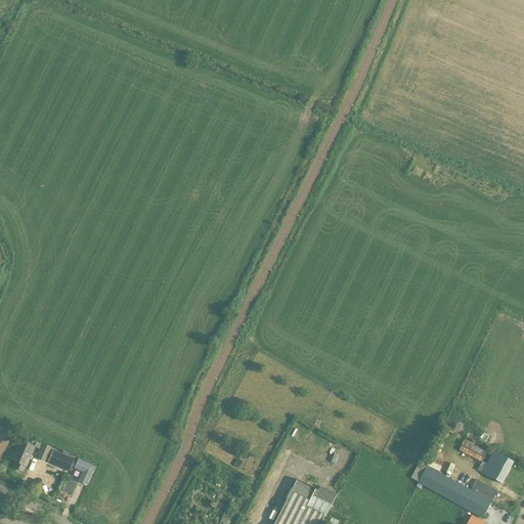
[(23,471),(25,467),(26,467),(30,456),(34,447),(19,441),(11,461),(17,464),(15,468),(23,471)]
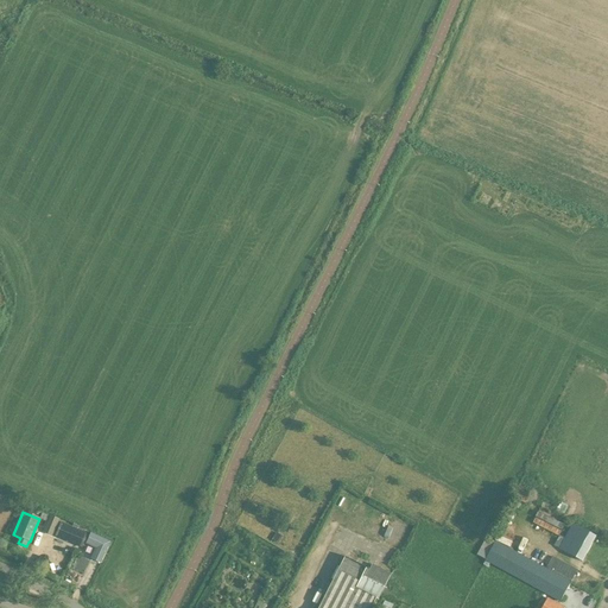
[(558,537),(564,524),(537,512),(532,524),(558,537)]
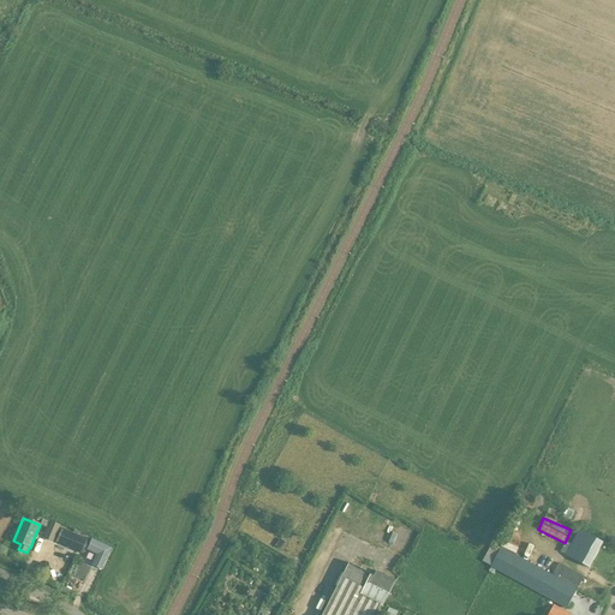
[(42,519),(40,525),(35,536),(52,542),(58,526),(42,519)]
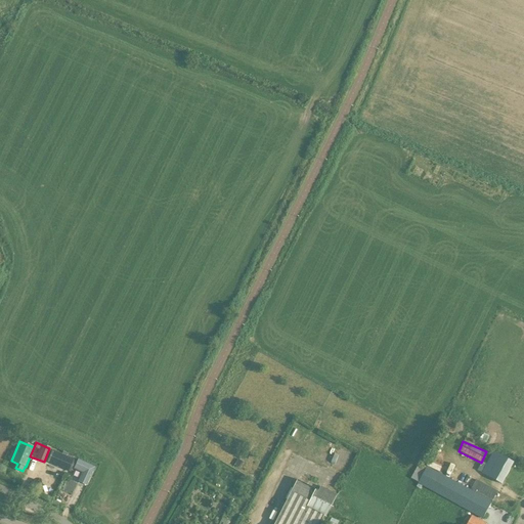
[(328,455),(324,468),(340,473),(346,451),(338,448),(335,457),(328,455)]
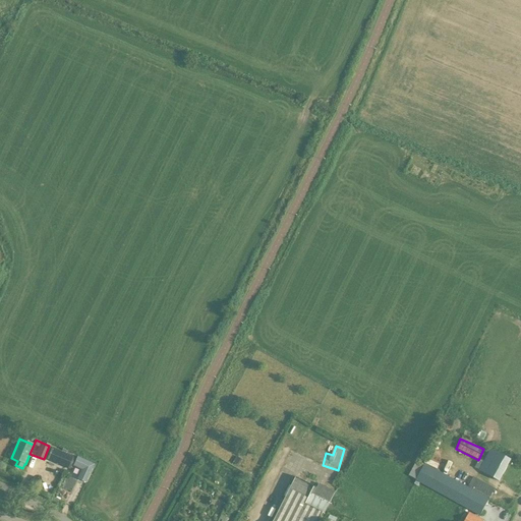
[(69,469),(74,458),(52,449),(47,460),(69,469)]
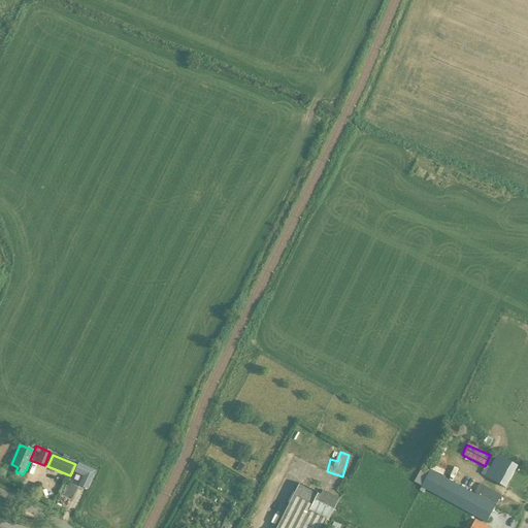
[(505,488),(518,466),(497,455),(486,476),(505,488)]
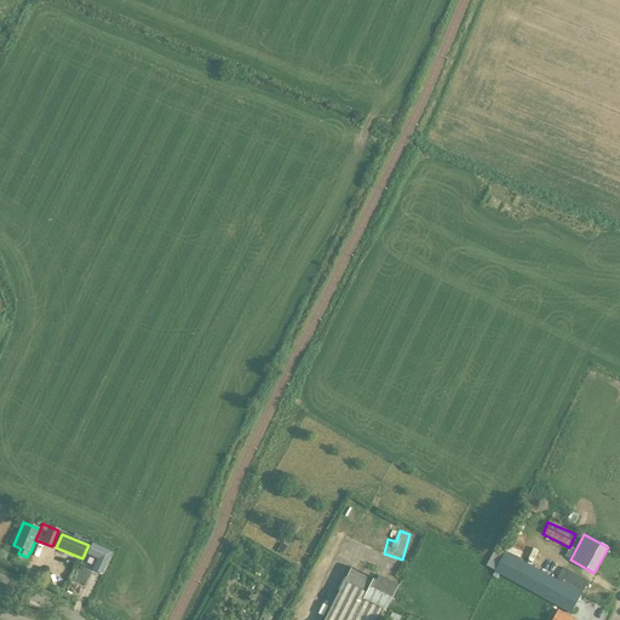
[(95,558),(96,558),(98,560),(92,570),(102,574),(112,554),(92,544),(87,555),(90,556),(90,557),(95,558)]
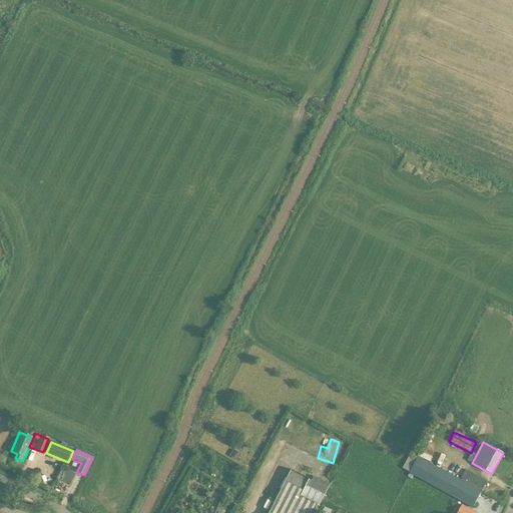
[(410,454),(402,468),(410,472),(418,458),(410,454)]
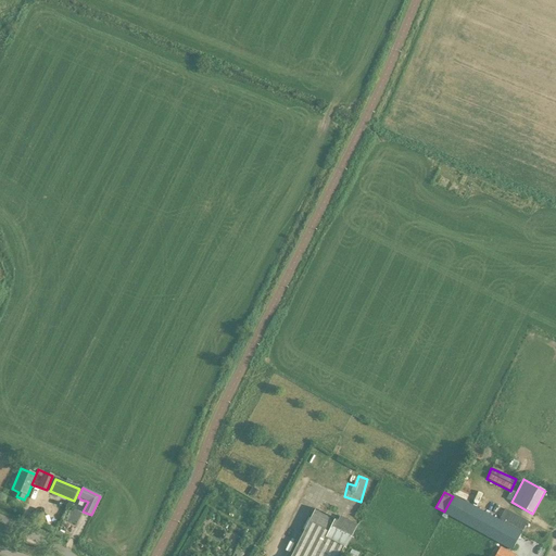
[(453,496),(444,512),(513,550),(521,534),(453,496)]
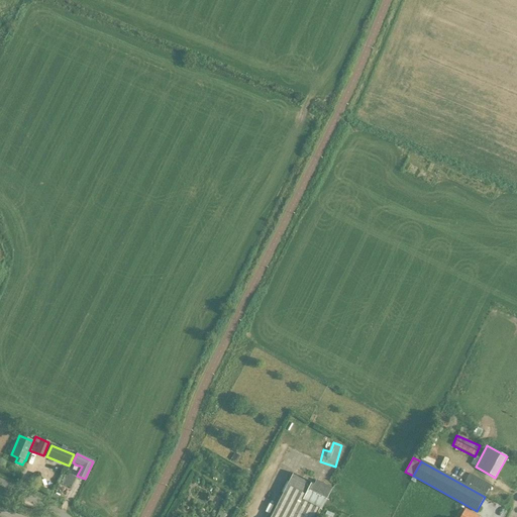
[(332,488),(316,480),(314,485),(310,483),(311,483),(293,474),(271,516),(315,516),(319,509),(321,510),(327,499),(332,488)]
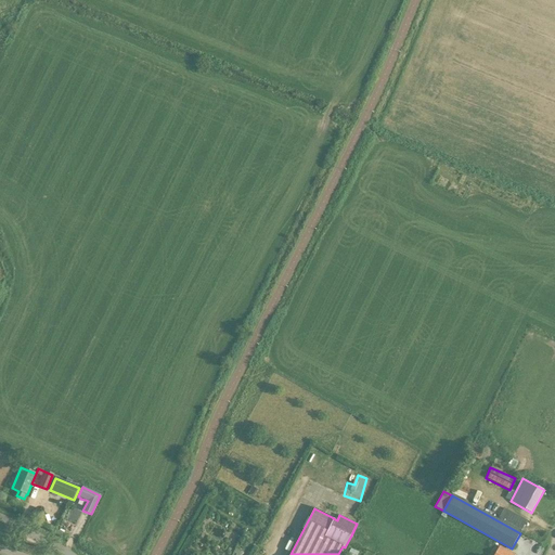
[(521,531),(527,521),(504,508),(499,518),(521,531)]
